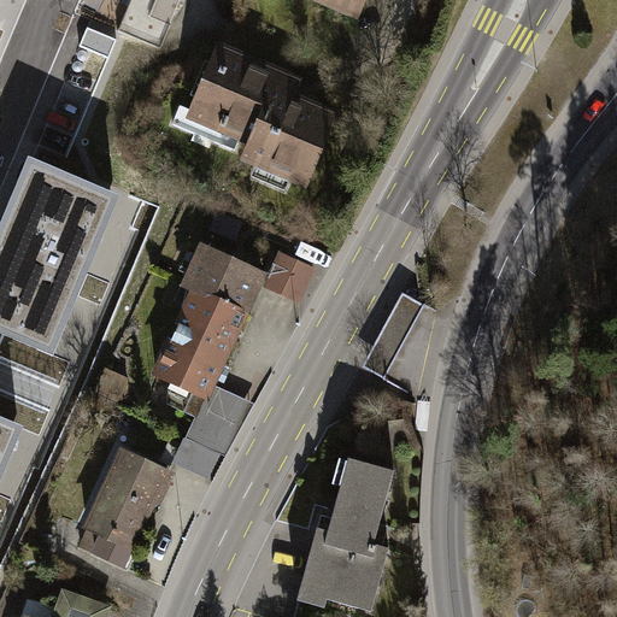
[(323,0),(357,15),(362,0),(323,0)]
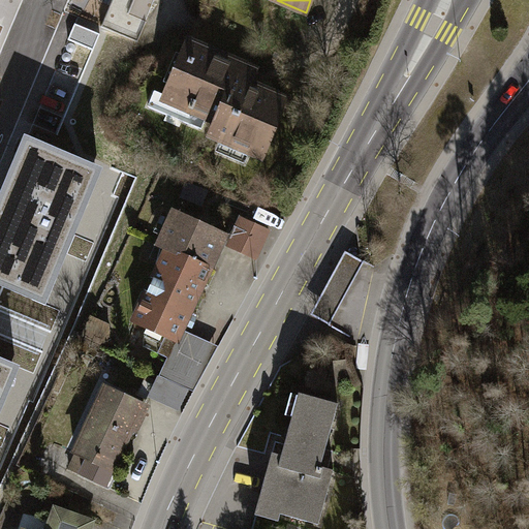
[(218,122),(212,135),(220,139),(250,152),(261,157),(286,100),(249,84),(254,70),(190,42),(166,96),(165,99),(207,118),(218,122)]
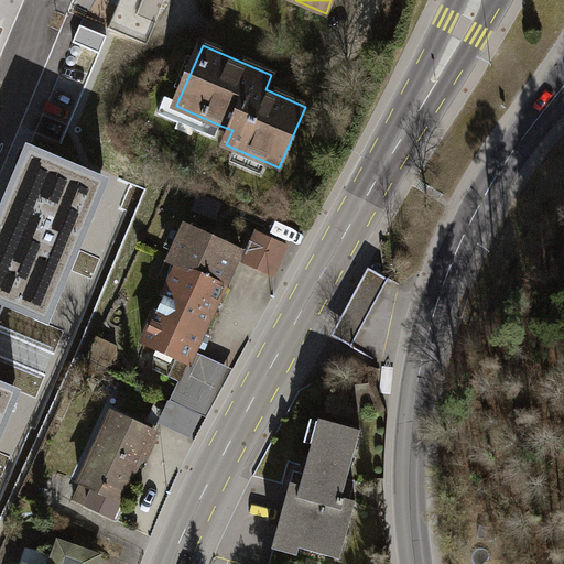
[(176,106),(177,102),(165,97),(159,112),(215,137),(220,126),(176,106)]
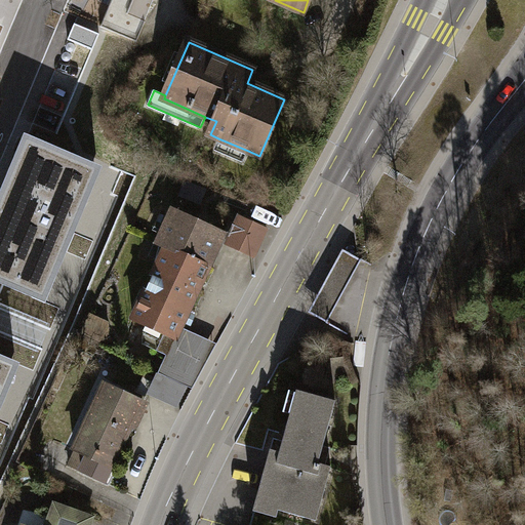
[(248,151),(218,138),(214,150),(244,162),(248,151)]
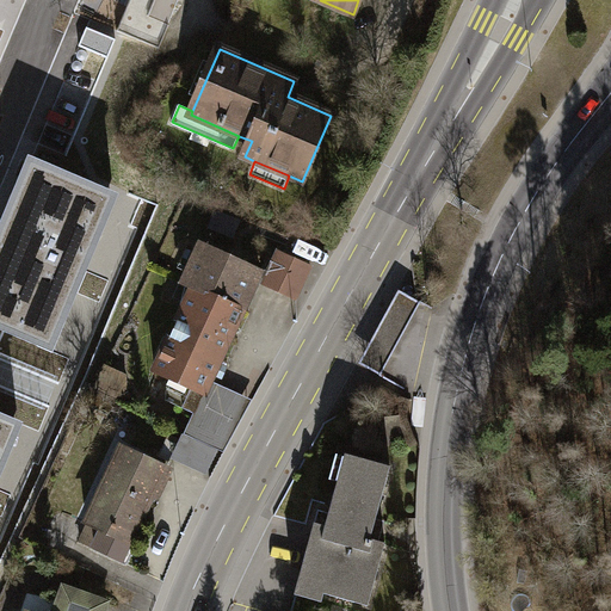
[(104,192),(50,170),(41,193),(23,186),(0,240),(0,327),(41,344),(50,319),(62,323),(106,217),(96,213),(104,192)]
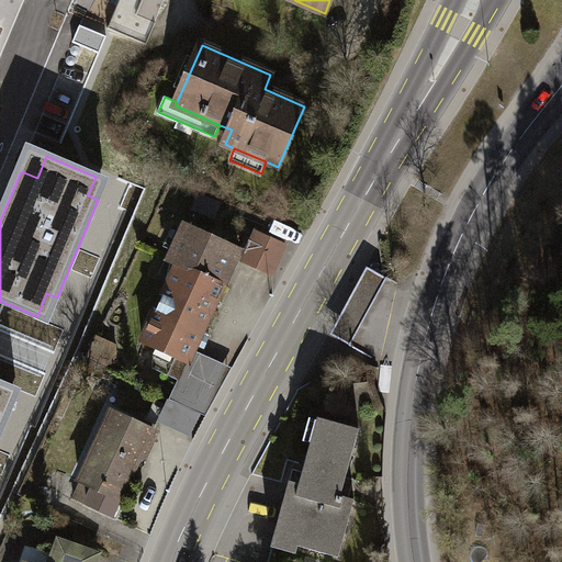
[(170,192),(165,202),(180,210),(184,199),(170,192)]
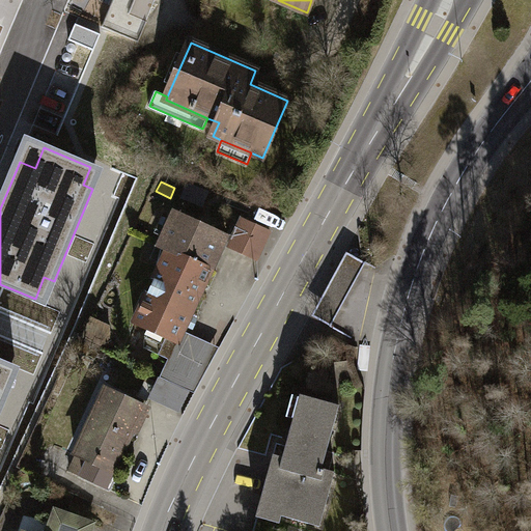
[(135,323),(177,342),(227,235),(176,213),(161,247),(169,251),(135,323)]
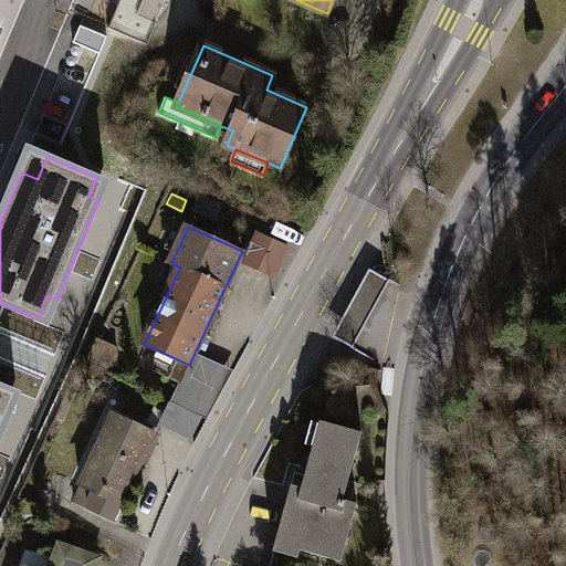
[(244,263),(274,278),(289,247),(259,233),(244,263)]
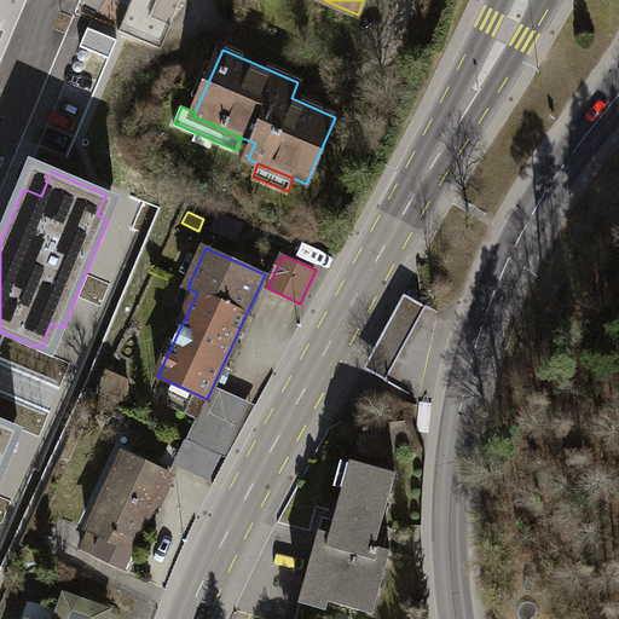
[(431,307),(404,294),(364,369),(410,393),(422,336),(416,334),(431,307)]
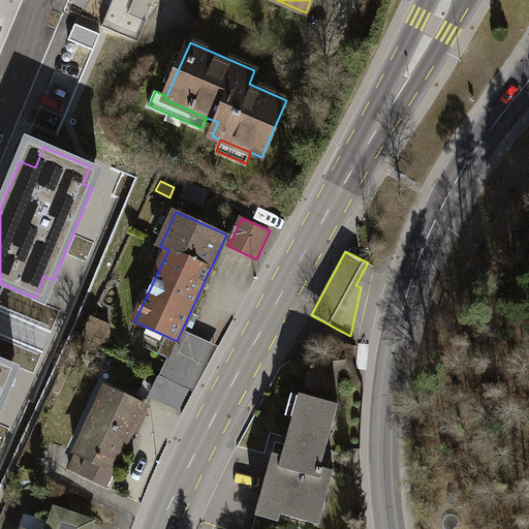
[(82,340),(75,352),(92,360),(98,347),(82,340)]
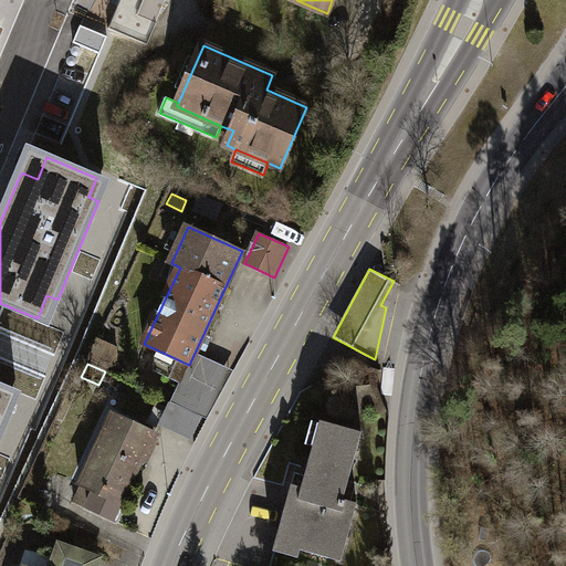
[(201,418),(169,402),(159,425),(191,439),(201,418)]
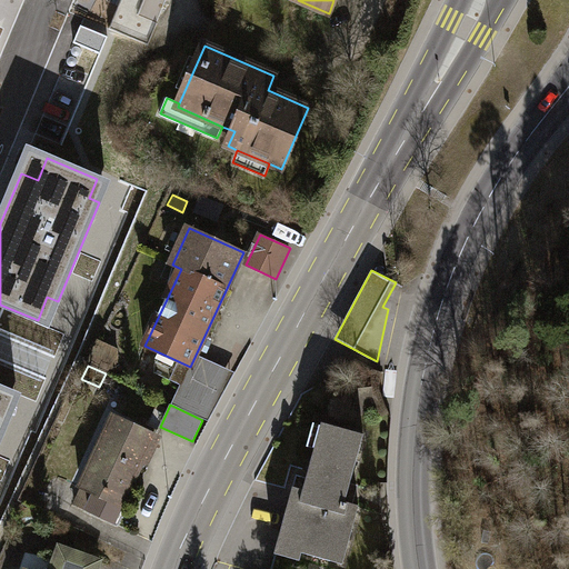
[(83,488),(76,506),(113,523),(147,450),(149,451),(156,436),(113,417),(81,487),(83,488)]
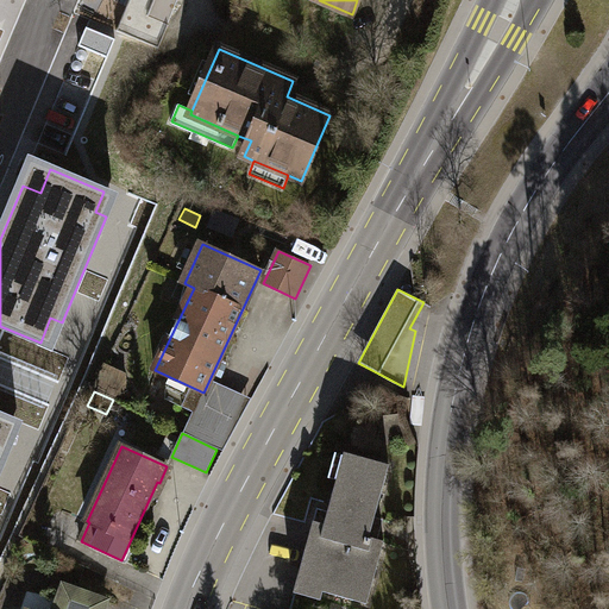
[(369,538),(388,465),(346,454),(326,526),(314,522),(297,583),(366,602),(383,541),(369,538)]
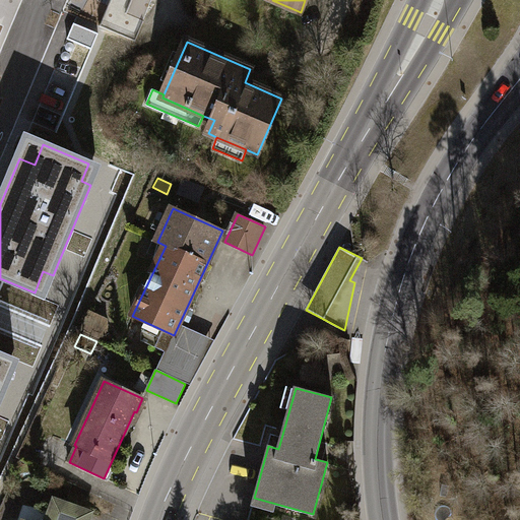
[(17,519),(55,519),(56,518),(61,519),(88,519),(91,512),(63,502),(52,504),(50,511),(23,505),(17,519)]
